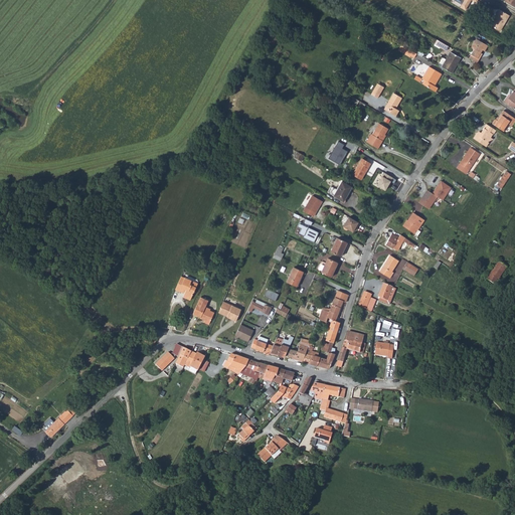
[(464,0),(460,7),(466,10),(472,0),(477,3),(478,0),(464,0)]
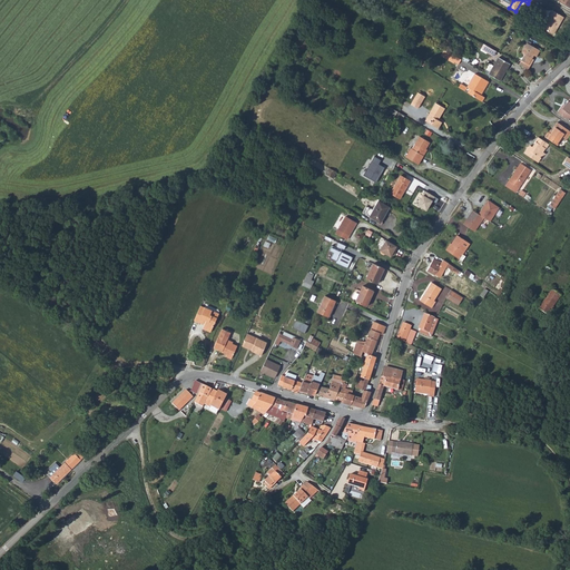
[(553,11),(543,29),(553,35),(556,30),(557,31),(564,18),(553,11)]
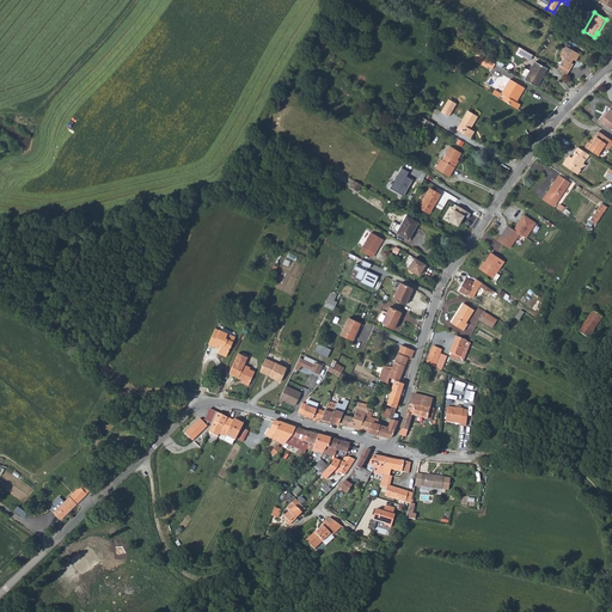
[(521,49),(501,37),(500,40),(502,41),(501,42),(519,53),(521,49)]
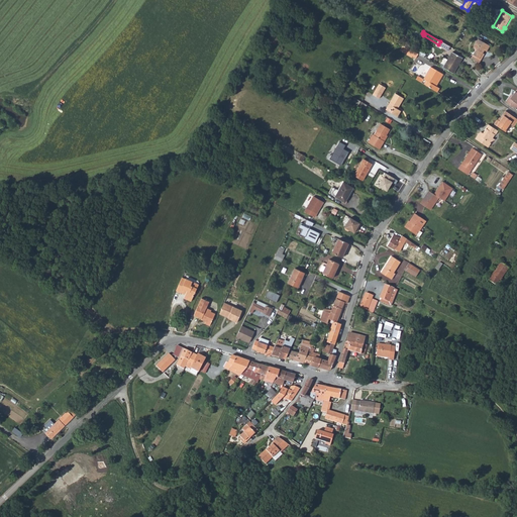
[(472,60),(480,64),(482,61),(481,60),(484,54),(485,50),(488,53),(491,46),(479,39),(474,48),(477,50),(472,60)]
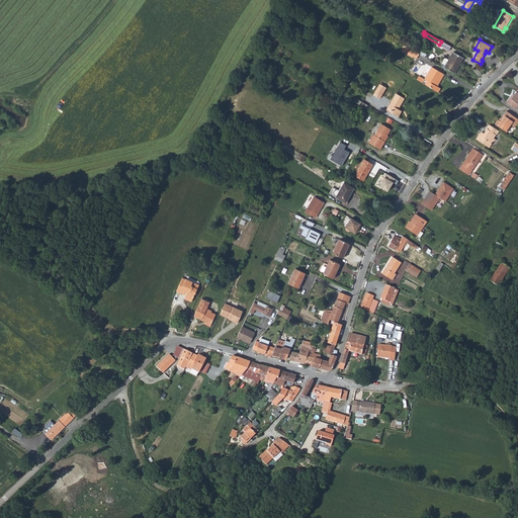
[(452,48),(441,41),(439,45),(438,46),(449,52),(452,48)]
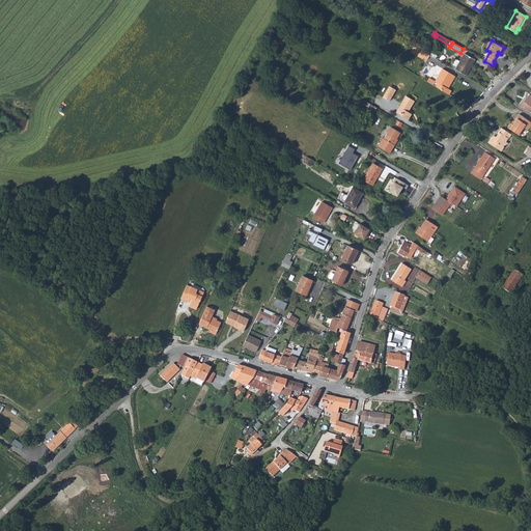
[(432,58),(416,49),(413,54),(419,58),(420,57),(429,62),(432,58)]
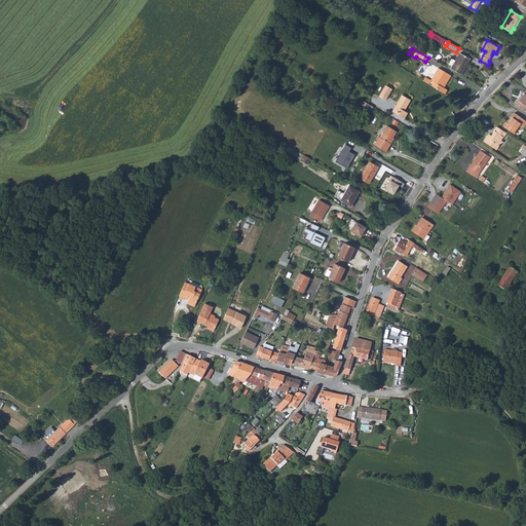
[(461,54),(451,71),(461,77),(471,60),(461,54)]
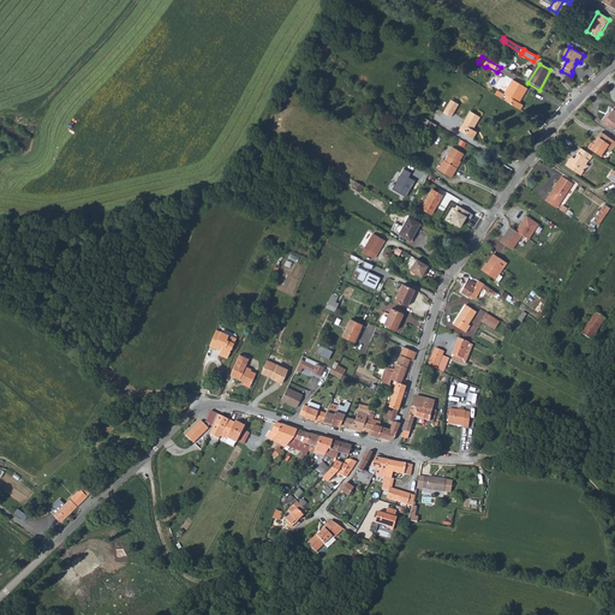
[(509,99),(507,102),(520,111),(523,106),(520,103),(518,102),(526,89),(513,81),(505,95),(507,96),(509,99)]
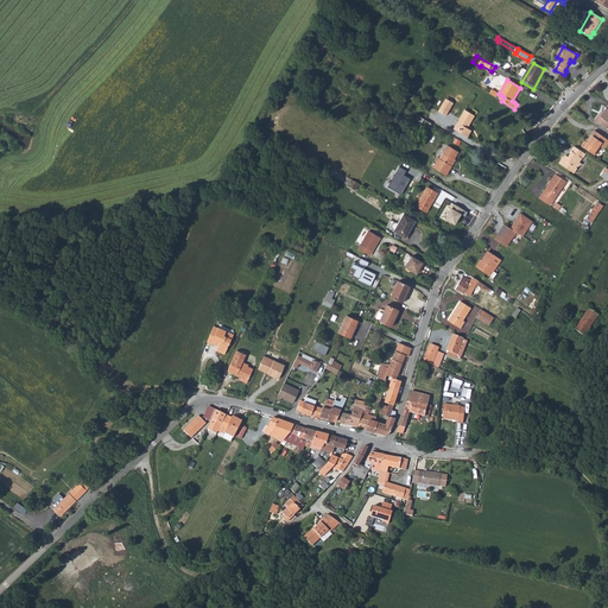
[(521,89),(520,88),(512,101),(514,102),(521,89)]
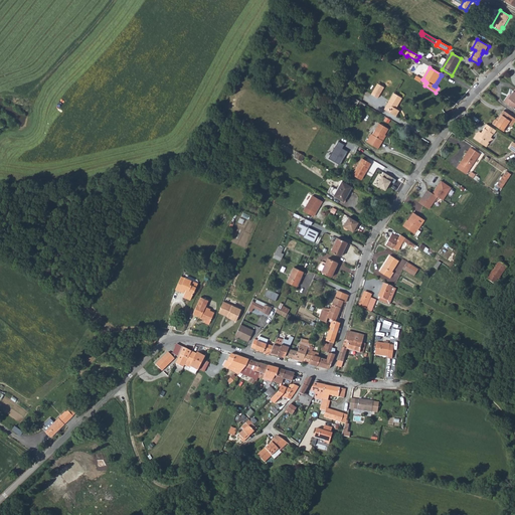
[(376,83),(371,93),(377,97),(382,88),(377,84),(376,83)]
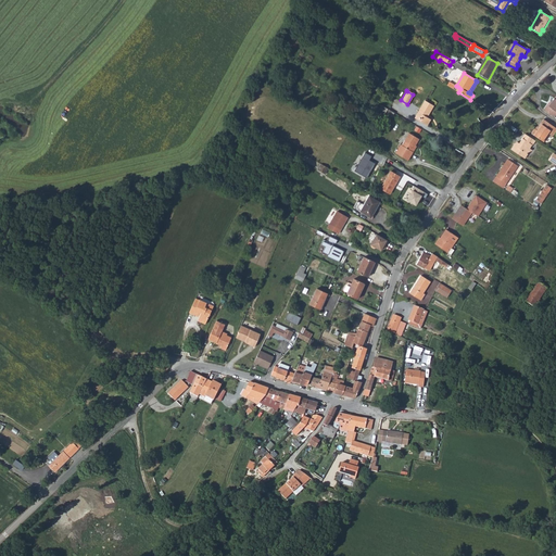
[(555,97),(552,103),(550,106),(547,105),(544,111),(555,118),(555,116),(555,97)]
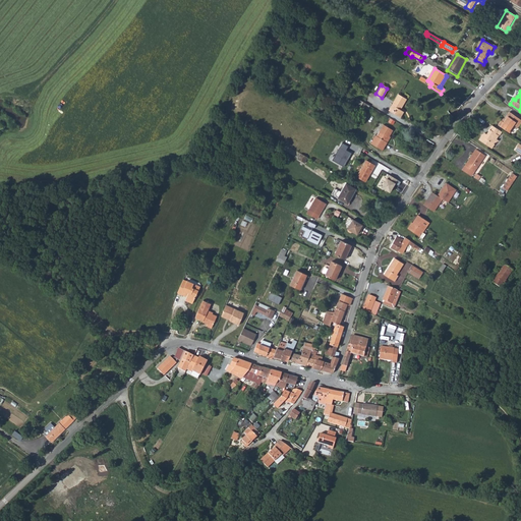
[(397,95),(392,104),(399,108),(399,107),(401,107),(405,100),(397,95)]
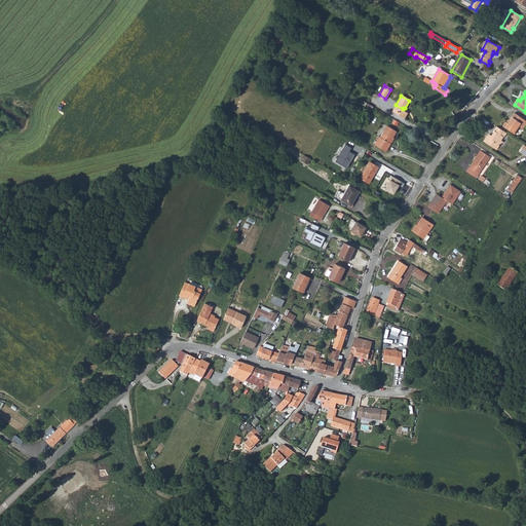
[(402,111),(403,109),(396,105),(392,110),(396,112),(395,114),(403,119),(406,114),(403,111),(402,111)]
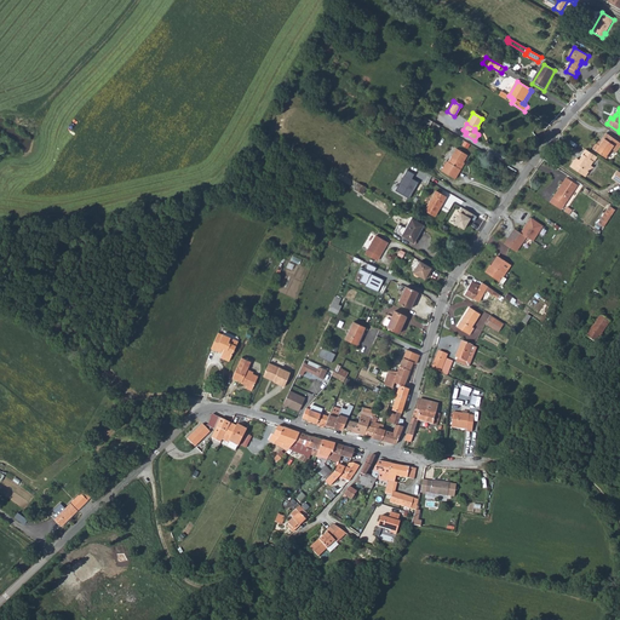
[(596,144),(591,149),(604,158),(613,147),(614,147),(618,142),(606,133),(597,145),(596,144)]
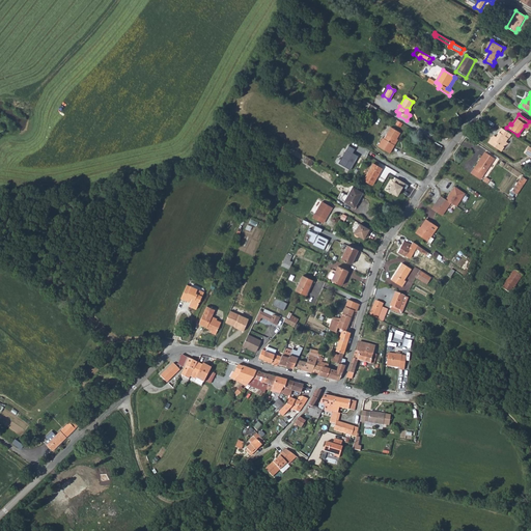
[(525,129),(526,126),(525,126),(518,135),(519,136),(525,129)]
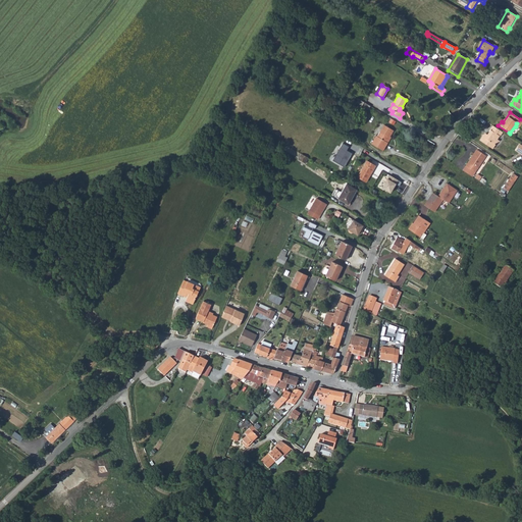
[(382,124),(371,144),(382,150),(386,142),(385,142),(388,136),(393,129),(382,124)]
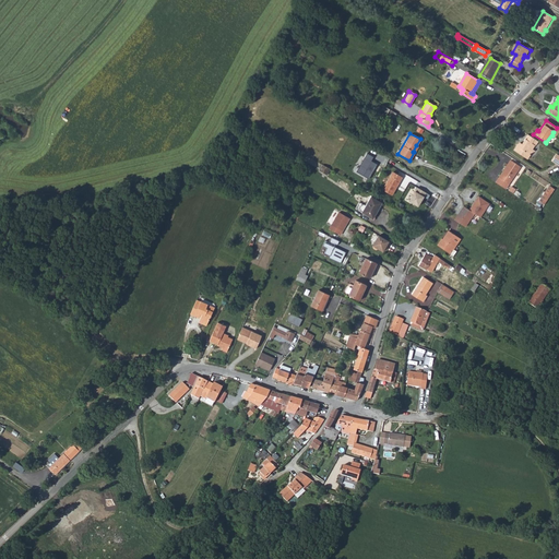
[(525,140),(521,147),(519,146),(515,152),(528,161),(532,155),(531,154),(535,146),(536,146),(538,142),(527,134),(524,139),(525,140)]
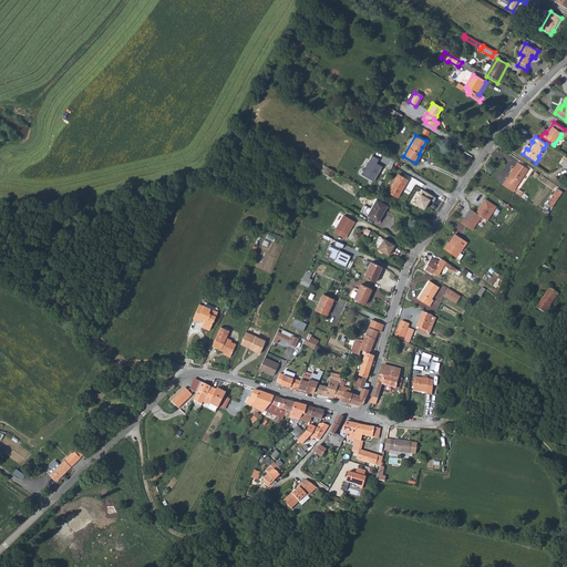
[(394,165),(397,162),(387,156),(384,160),(394,165)]
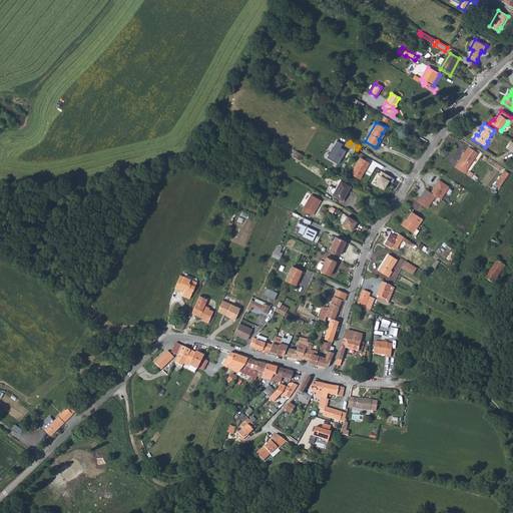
[(469,147),(458,164),(467,170),(478,153),(469,147)]
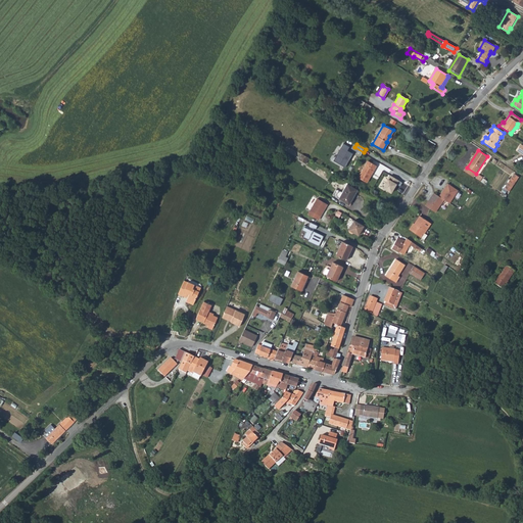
[(299,159),(306,163),(310,158),(302,154),(299,159)]
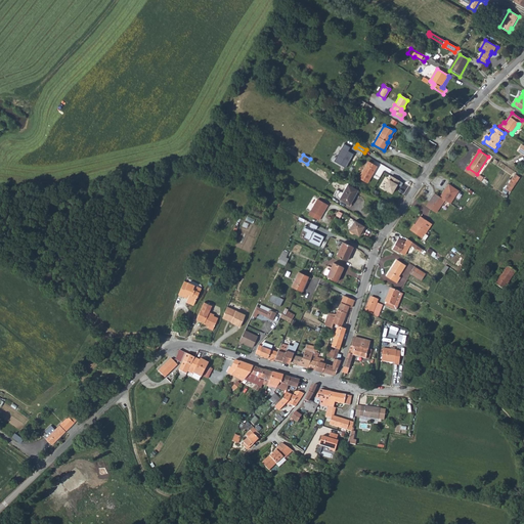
[(368,162),(359,178),(367,183),(377,167),(368,162)]
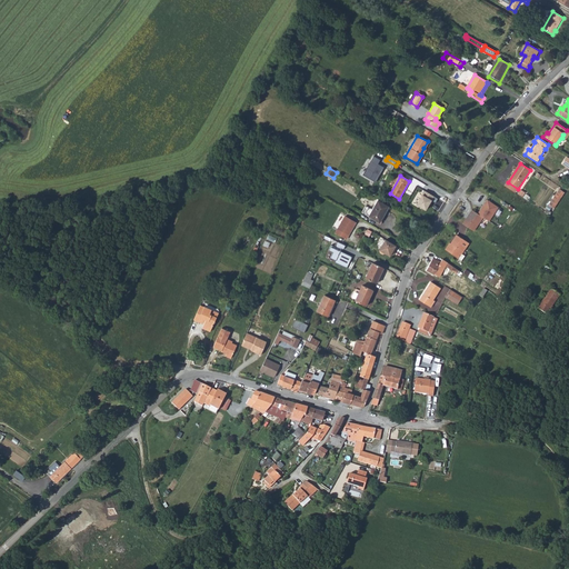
[(560,188),(549,205),(555,208),(565,192),(560,188)]
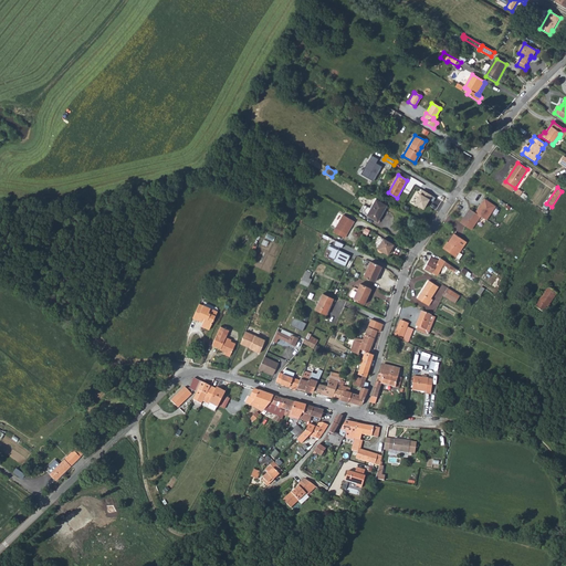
[(421,194),(415,205),(425,210),(430,200),(433,202),(437,197),(422,189),(419,192),(421,194)]
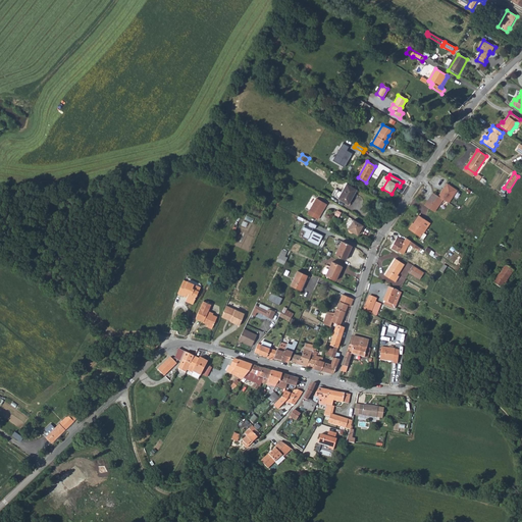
[(433,193),(424,205),(434,212),(442,200),(449,203),(457,191),(447,184),(438,197),(433,193)]
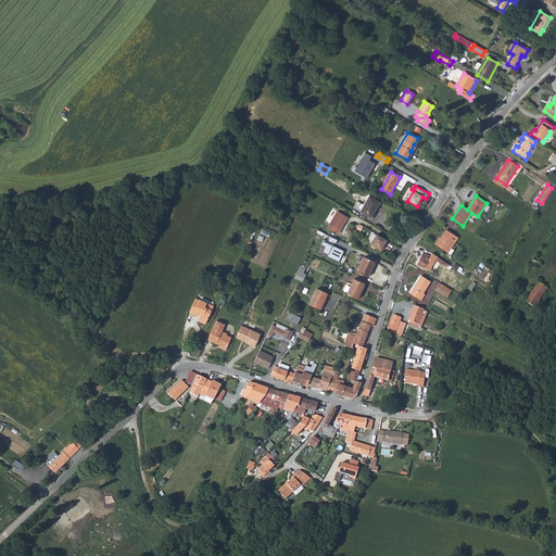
[(369,197),(361,212),(370,217),(380,202),(369,197)]
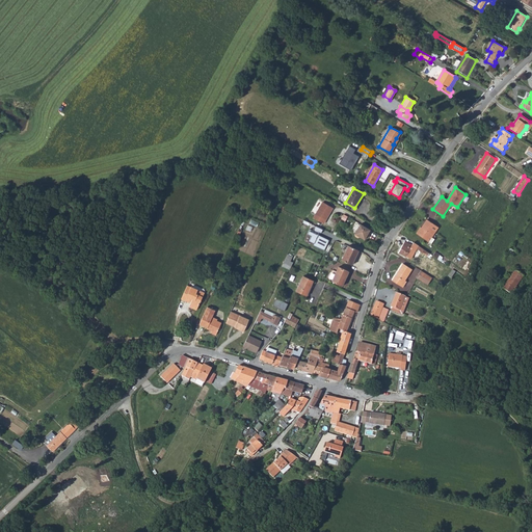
[(323,203),(314,218),(323,223),(333,208),(323,203)]
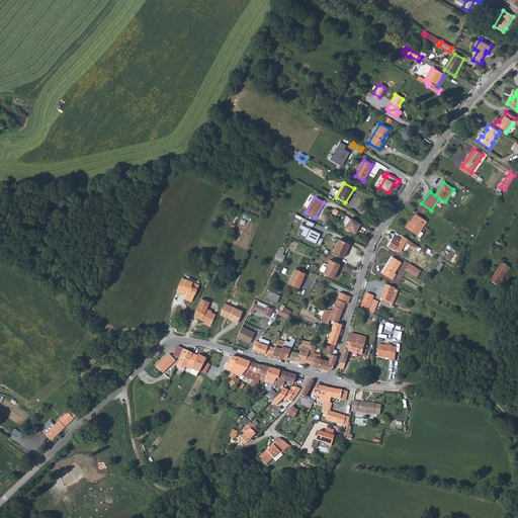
[(408,222),(405,227),(415,234),(419,237),(422,233),(420,231),(426,222),(415,213),(409,223),(408,222)]
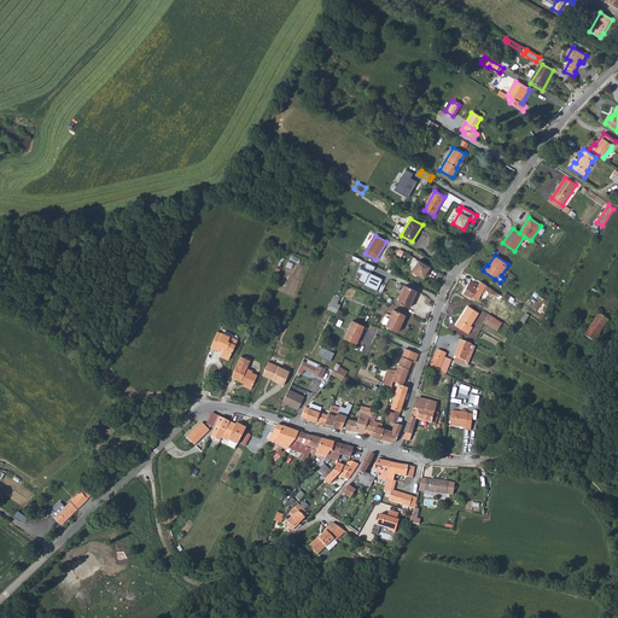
[(350,262),(357,267),(359,267),(362,261),(353,257),(350,262)]
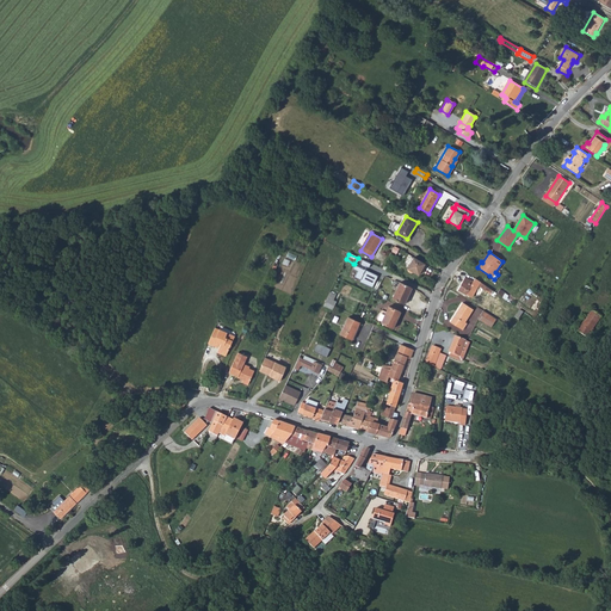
[(426,265),(413,257),(407,269),(408,271),(411,272),(413,272),(418,275),(420,271),(421,267),(424,269),(426,265)]
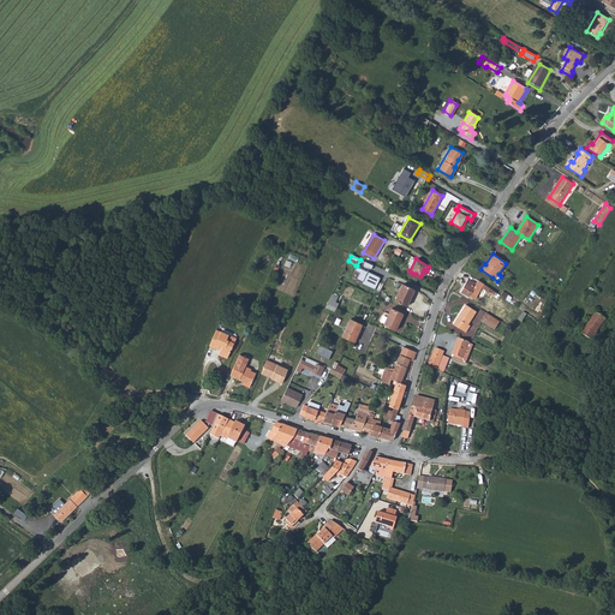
[(359,266),(356,272),(360,274),(358,279),(364,282),(363,284),(376,290),(381,278),(368,272),(370,268),(372,269),(374,266),(365,262),(363,267),(359,266)]
